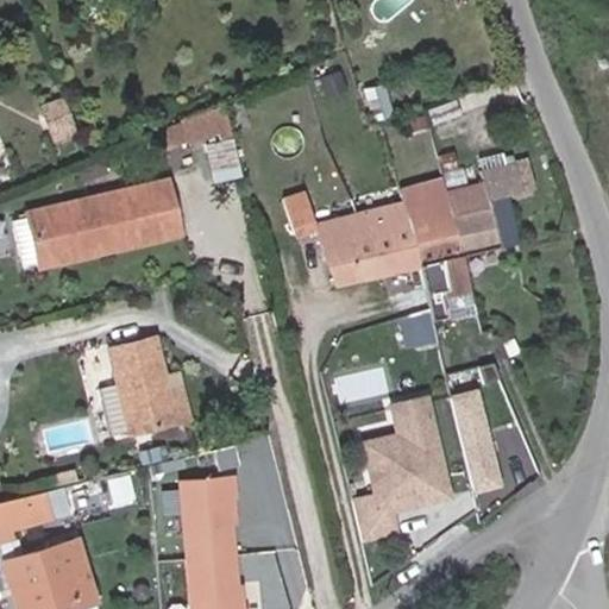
[(452,87),(456,73),(443,69),(439,83),(452,87)]
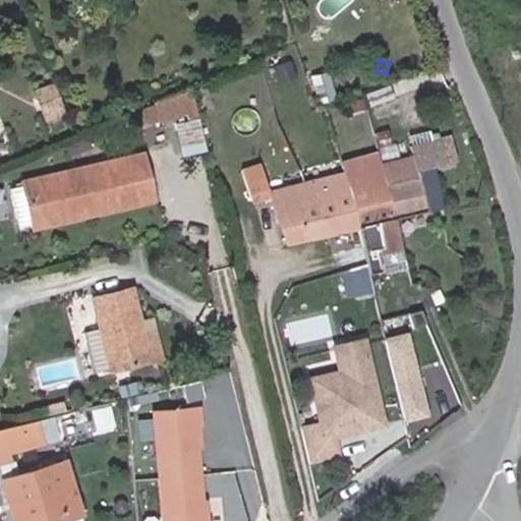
[(334,97),(327,73),(311,77),(319,101),(334,97)]
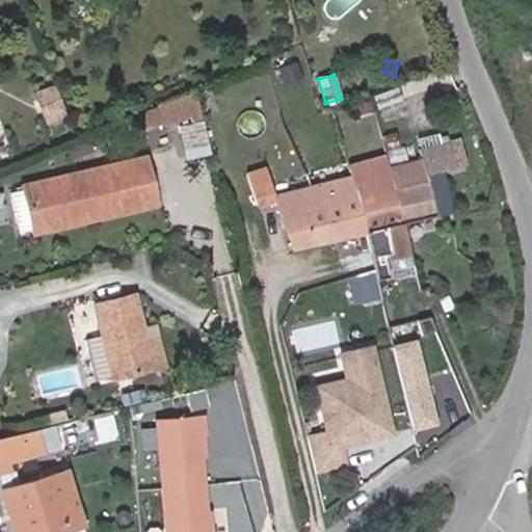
[(375,106),(400,98),(395,84),(370,94),(375,106)]
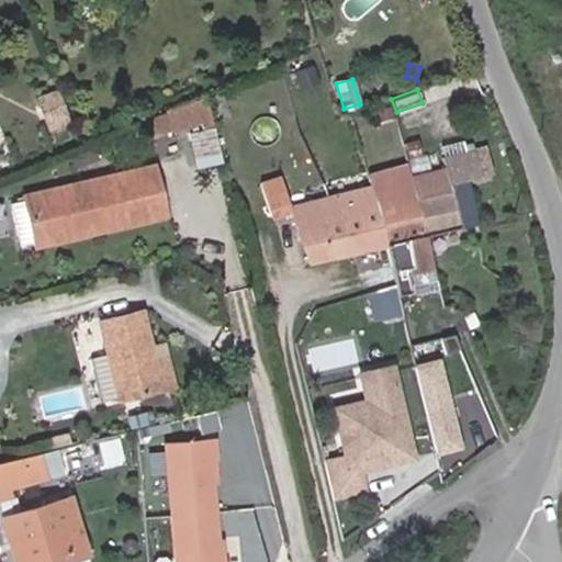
[(66,114),(58,90),(37,98),(46,122),(66,114)]
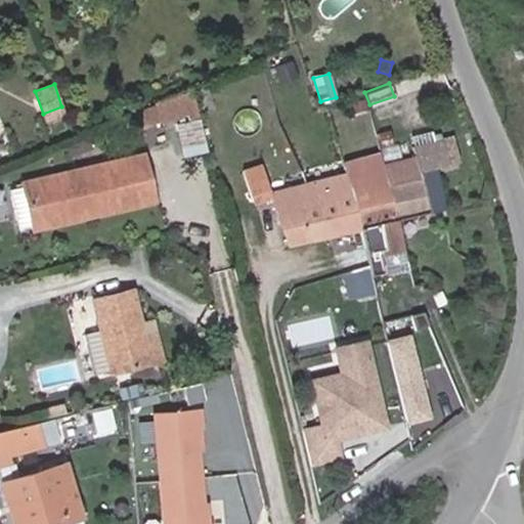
[(197,106),(189,86),(134,110),(141,126),(162,118),(163,121),(197,106)]
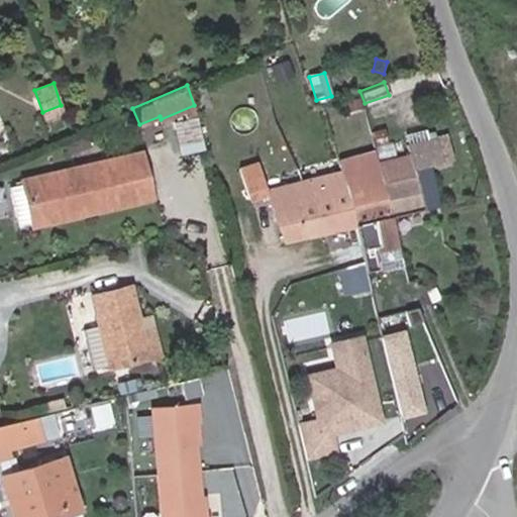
[(44,118),(64,111),(61,105),(42,112),(44,118)]
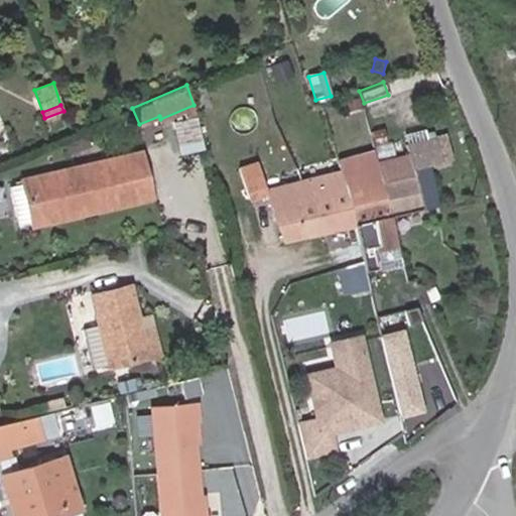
[(205,149),(197,119),(176,124),(183,154),(205,149)]
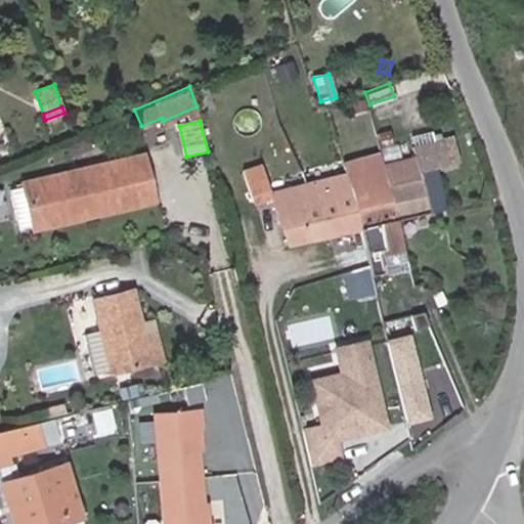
[(393,143),(389,130),(377,133),(380,146),(393,143)]
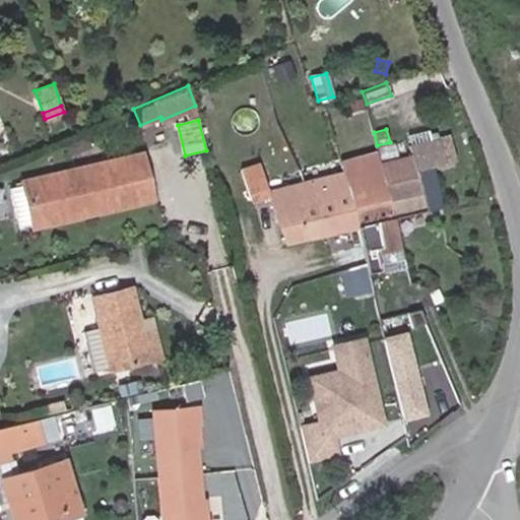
[(426,130),(406,136),(408,145),(428,140),(426,130)]
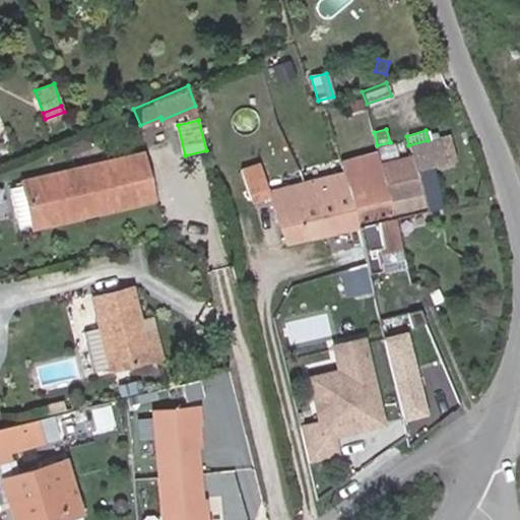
[(454,159),(448,136),(439,139),(445,161),(454,159)]
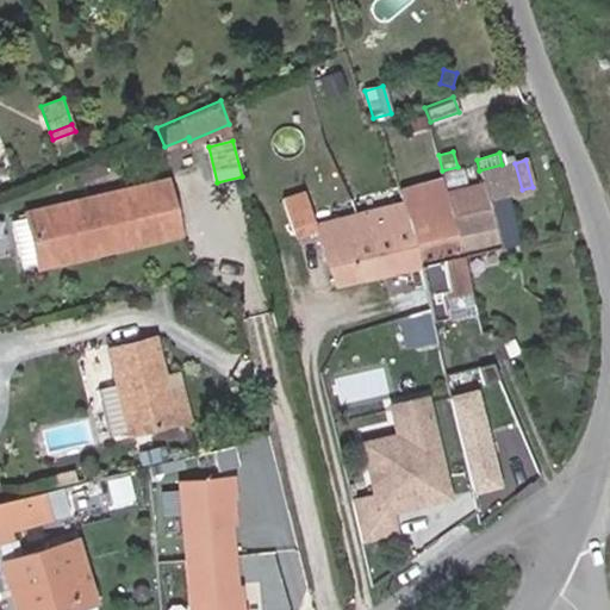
[(500,246),(490,198),(503,194),(522,190),(515,163),(515,162),(479,170),(481,182),(446,192),(461,255),(500,246)]
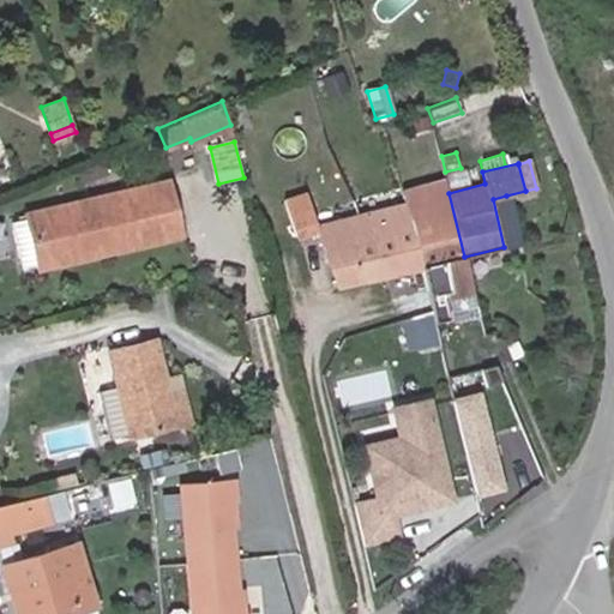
[(38,268),(180,234),(167,181),(26,214),(26,218),(37,264),(38,268)]
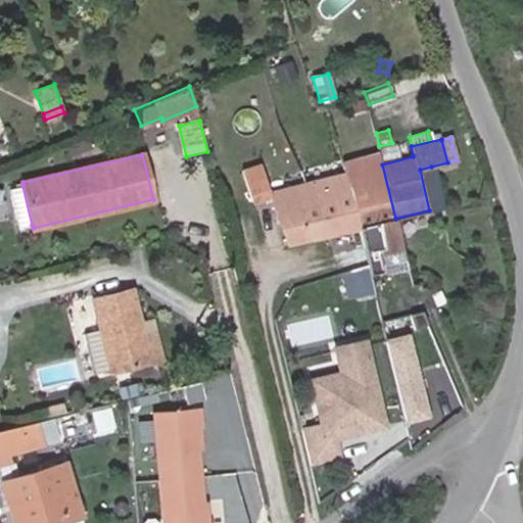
[(329,235),(311,182),(304,184),(271,192),(262,164),(241,171),(251,202),(271,195),(281,228),(287,244),(320,237),(329,235)]
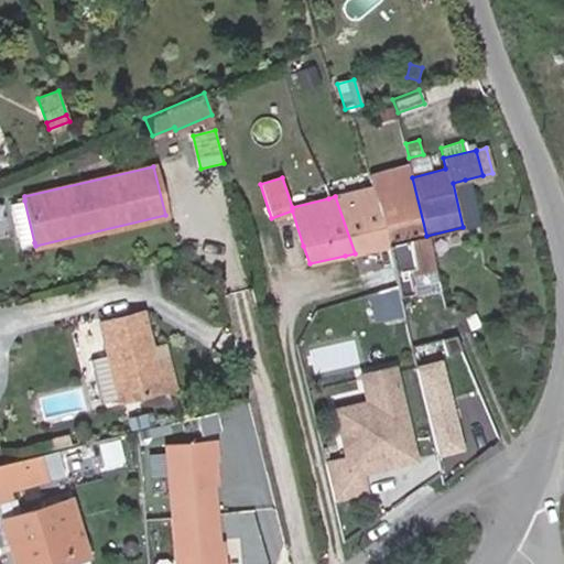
[(412,177),(372,187),(388,246),(390,257),(397,283),(399,293),(414,290),(411,275),(434,271),(429,248),(426,236),(412,177)]
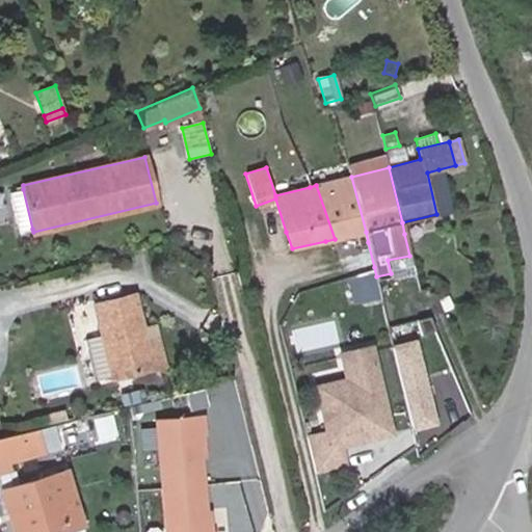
[(448,212),(439,169),(427,173),(436,214),(448,212)]
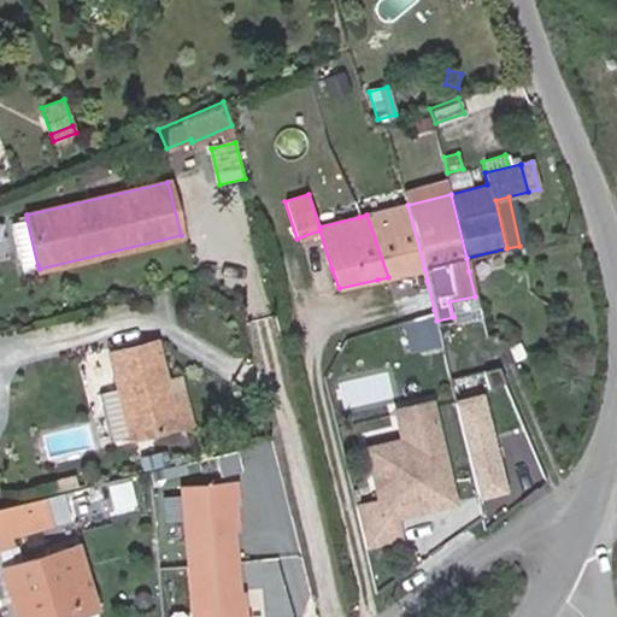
[(424,269),(407,205),(366,215),(388,277),(424,269)]
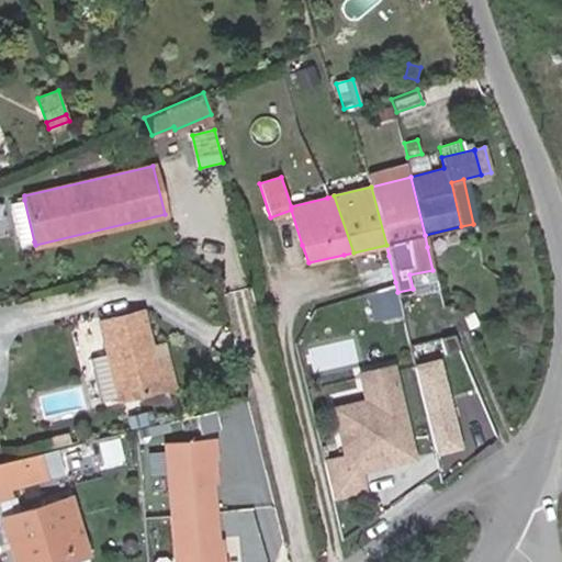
[(34,242),(24,200),(10,203),(20,245),(34,242)]
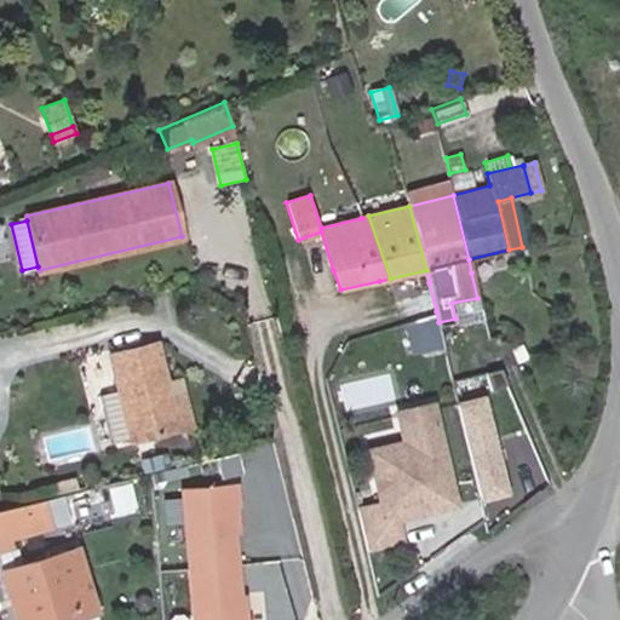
[(177,429),(166,383),(156,343),(110,355),(119,390),(131,438),(132,441),(177,429)]
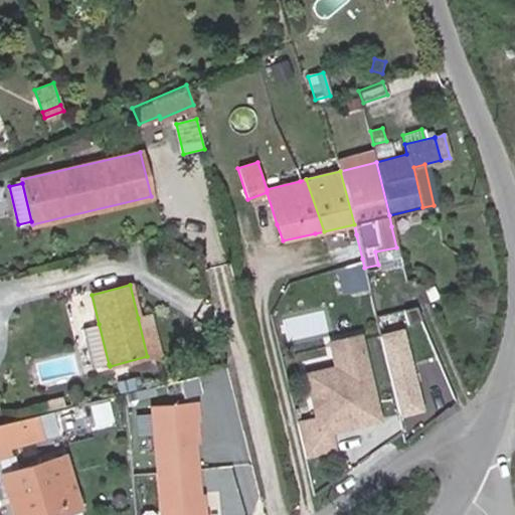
[(155,354),(145,316),(138,318),(147,356),(155,354)]
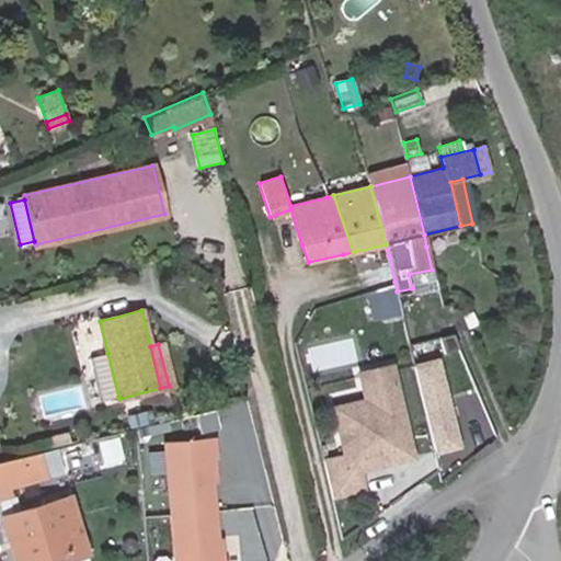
[(118,397),(107,353),(90,357),(101,401),(118,397)]
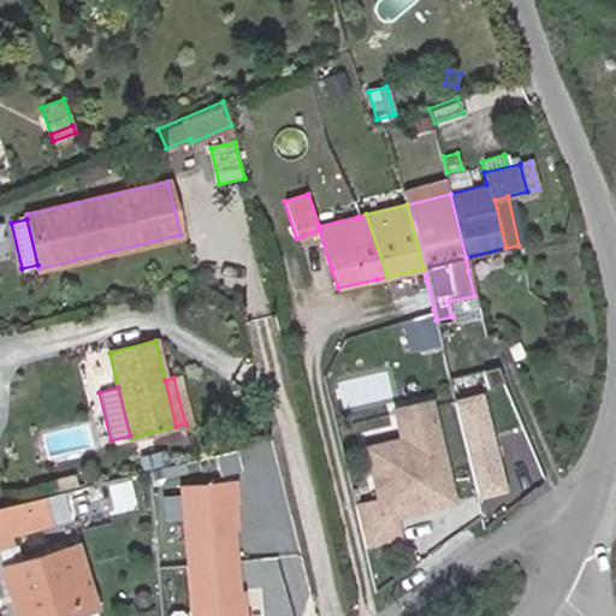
[(503,489),(481,396),(455,402),(478,496),(503,489)]
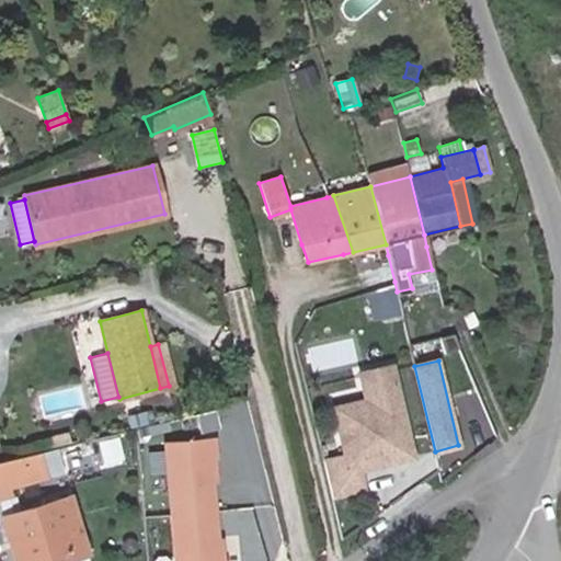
[(324,461),(333,499),(365,491),(359,469),(370,467),(374,462),(380,460),(381,465),(413,457),(391,365),(358,373),(365,401),(354,421),(338,424),(345,457),(324,461)]
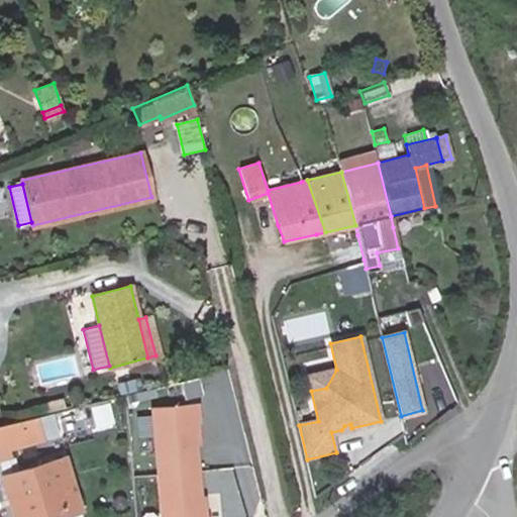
[(437,360),(417,369),(432,405),(451,398),(437,360)]
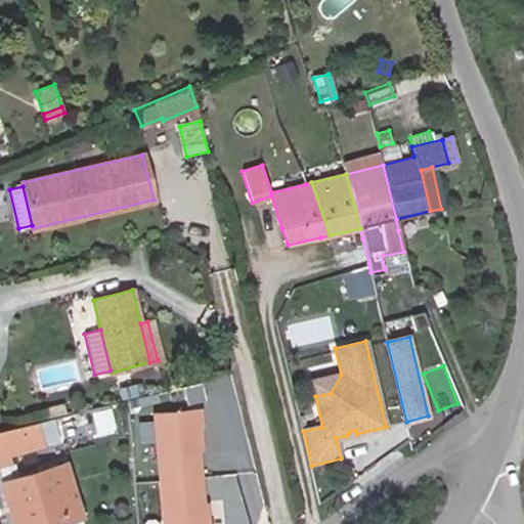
[(311,382),(315,396),(331,393),(341,375),(311,382)]
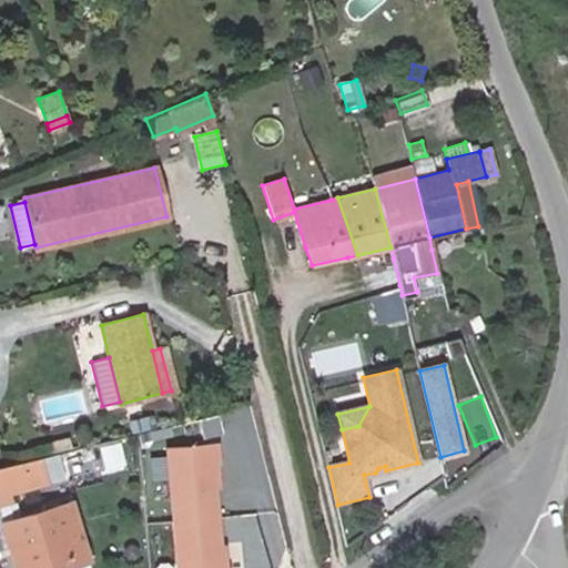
[(204,432),(252,434),(253,411),(205,409),(204,432)]
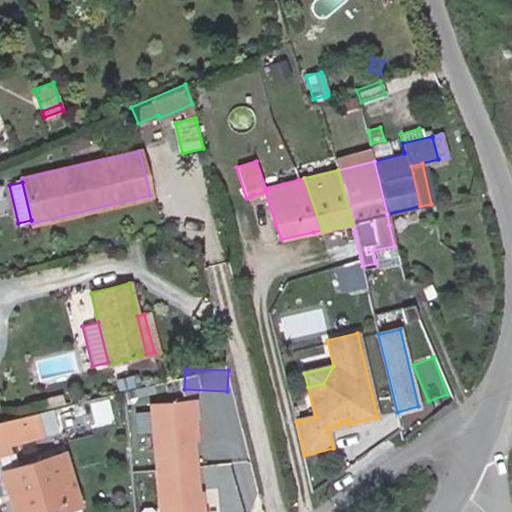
[(97,422),(113,419),(109,398),(93,401),(97,422)]
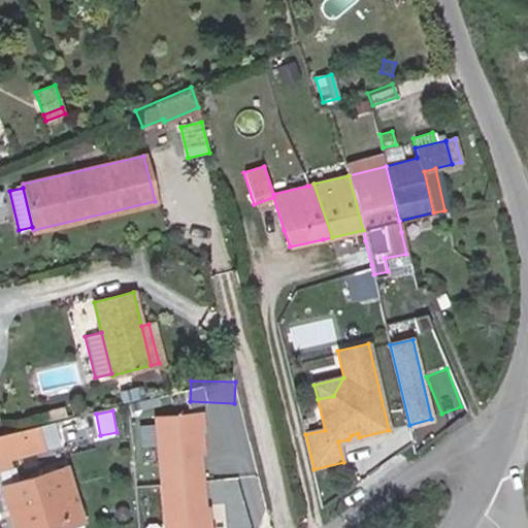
[(200,481),(196,432),(201,432),(200,414),(155,418),(161,484),(200,481)]
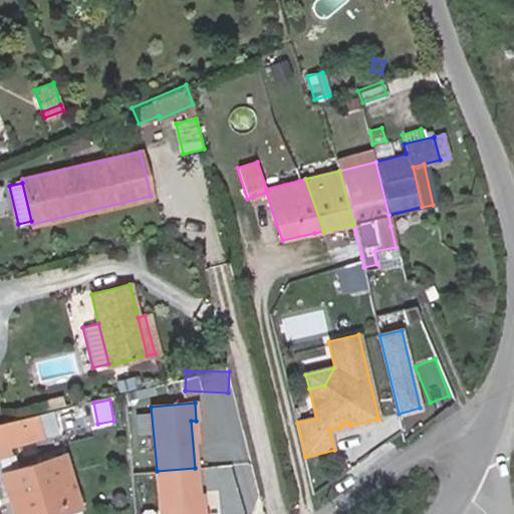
[(0,456),(8,454),(6,446),(39,437),(33,415),(0,423),(0,456)]
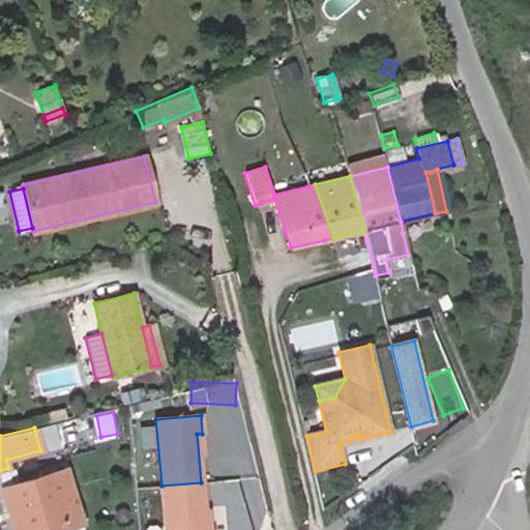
[(80,521),(64,469),(1,488),(15,529),(52,529),(61,527),(80,521)]
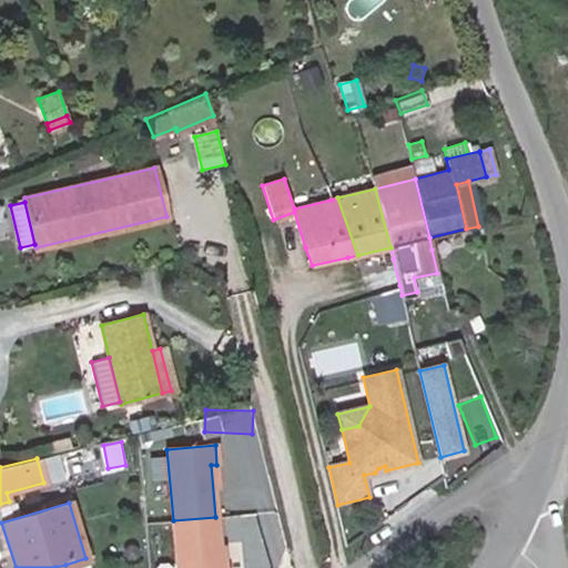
[(274,509),(224,516),(231,560),(266,556),(262,528),(277,526),(274,509)]
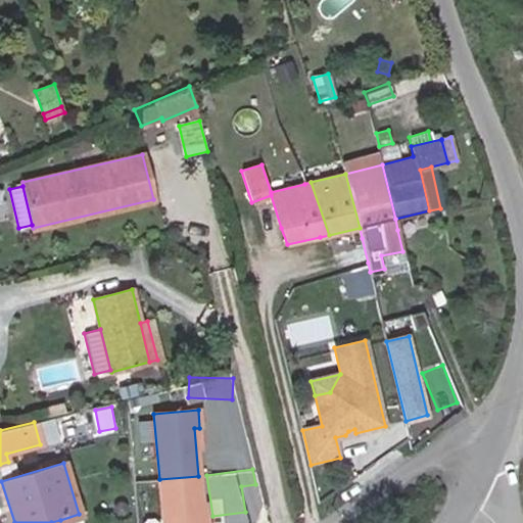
[(202,522),(198,476),(159,479),(163,522),(202,522)]
